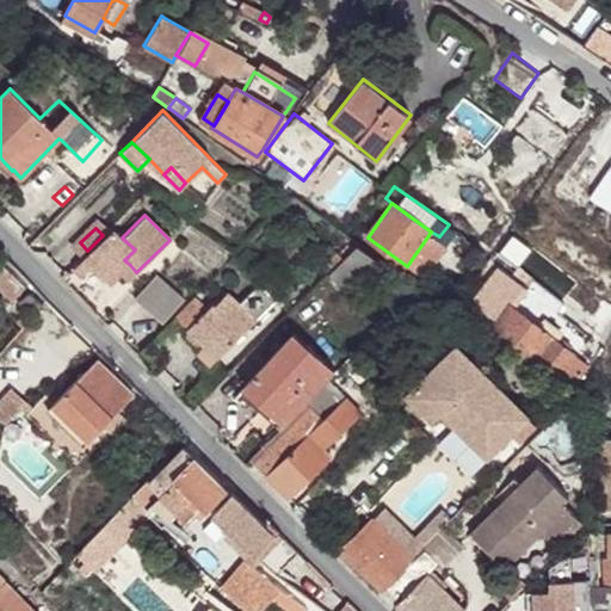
[(90,265),(105,279),(124,260),(135,250),(122,238),(113,229),(84,258),(90,265)]
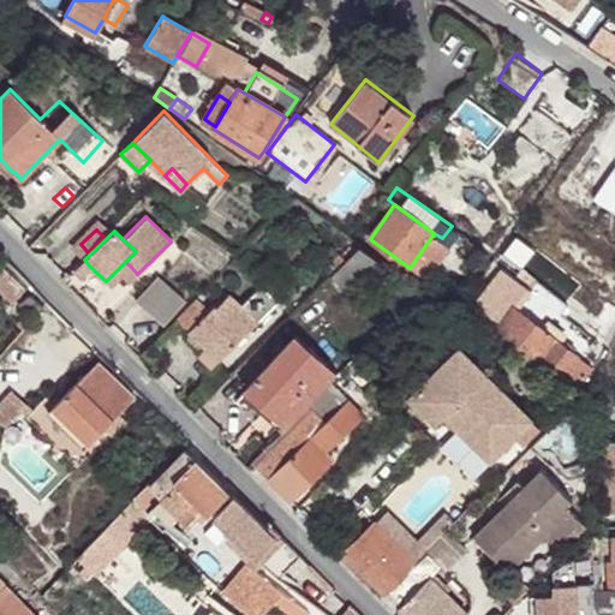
[(449,245),(442,238),(434,233),(410,268),(424,280),(449,245)]
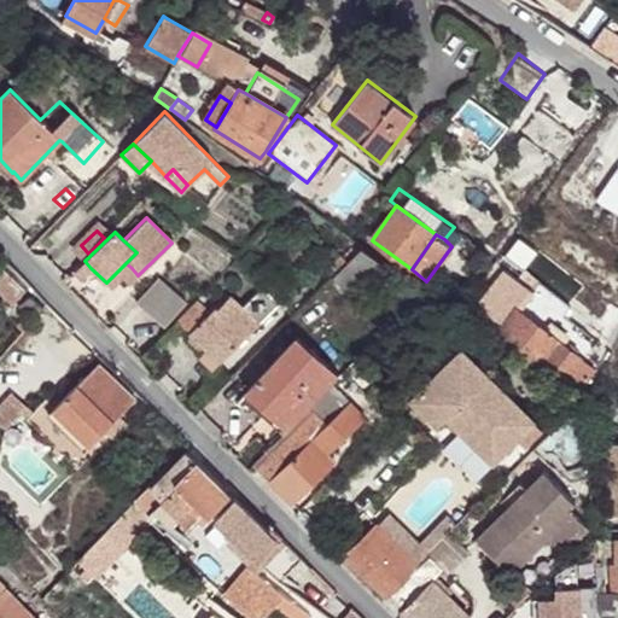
[(372,266),(360,252),(334,278),(349,291),(372,266)]
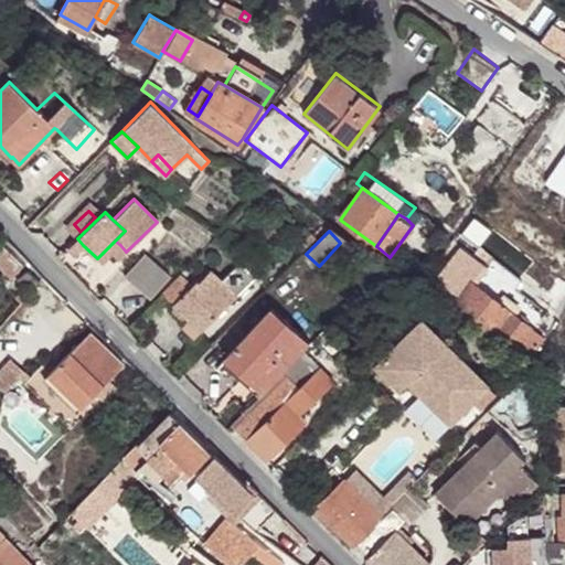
[(75,253),(83,245),(77,238),(70,247),(75,253)]
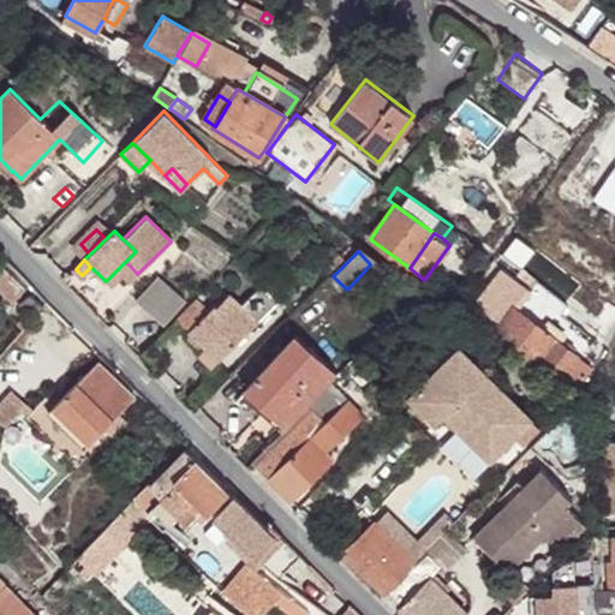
[(111,286),(131,267),(125,262),(106,281),(111,286)]
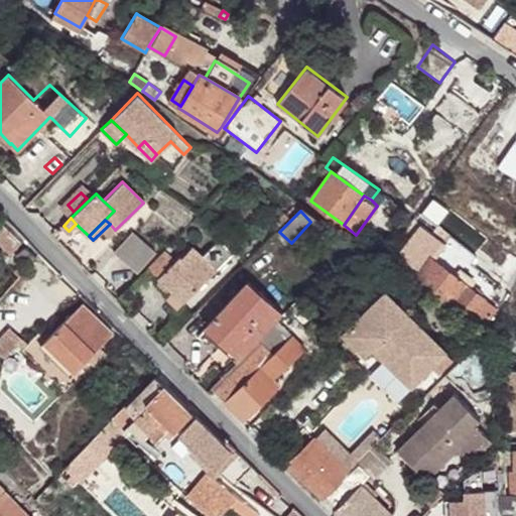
[(0,245),(9,254),(20,242),(1,224),(0,225),(0,245)]
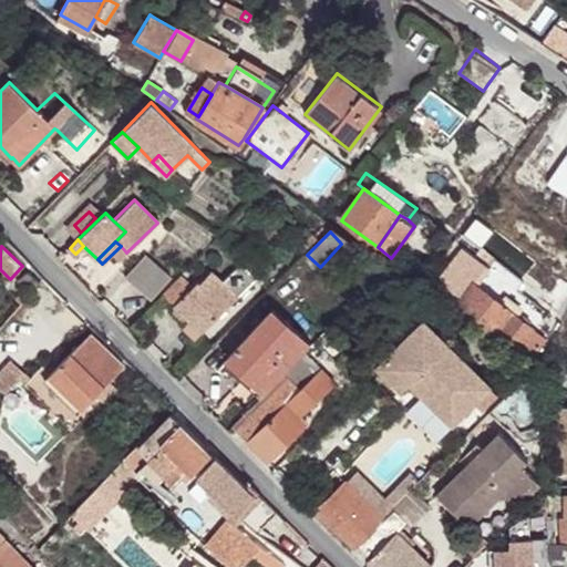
[(171,278),(146,254),(125,275),(150,299),(171,278)]
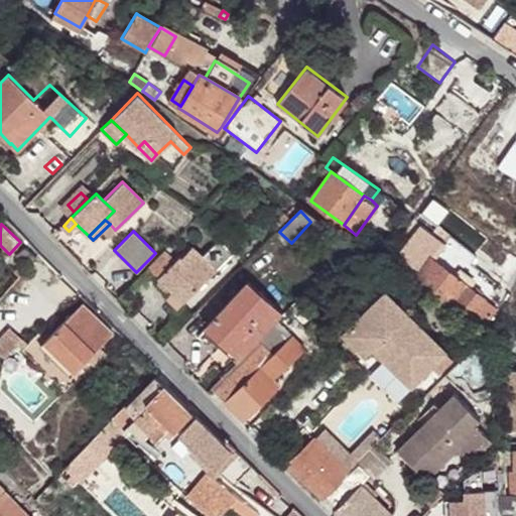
[(174,262),(157,279),(170,293),(164,299),(175,310),(181,304),(233,253),(219,240),(203,257),(192,247),(181,258),(179,257),(174,262)]
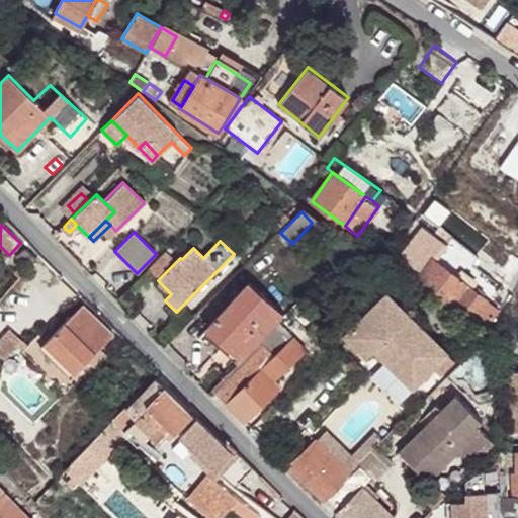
[(27,266),(33,256),(21,247),(15,256),(27,266)]
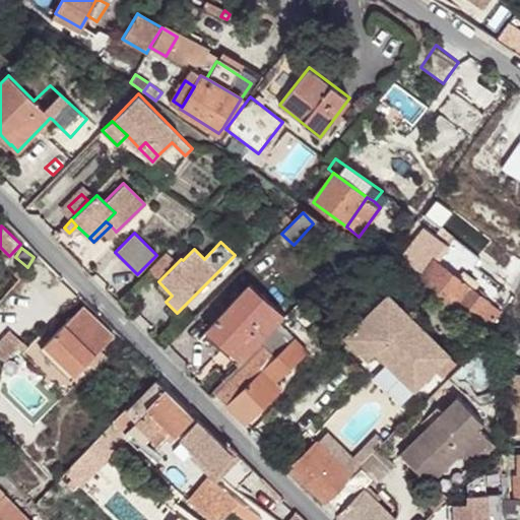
[(148,271),(158,281),(176,264),(166,254),(148,271)]
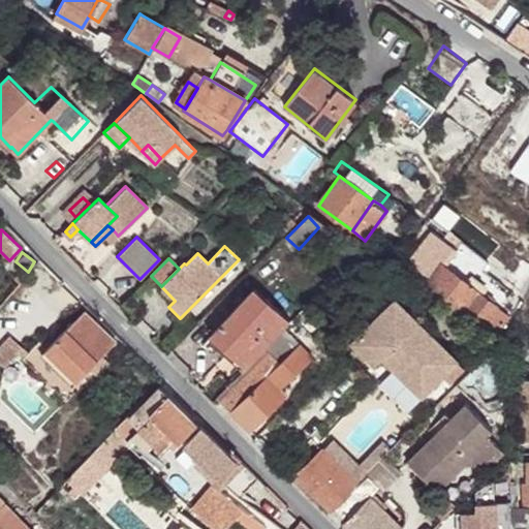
[(426,286),(462,316),(466,310),(479,292),(442,265),(426,286)]
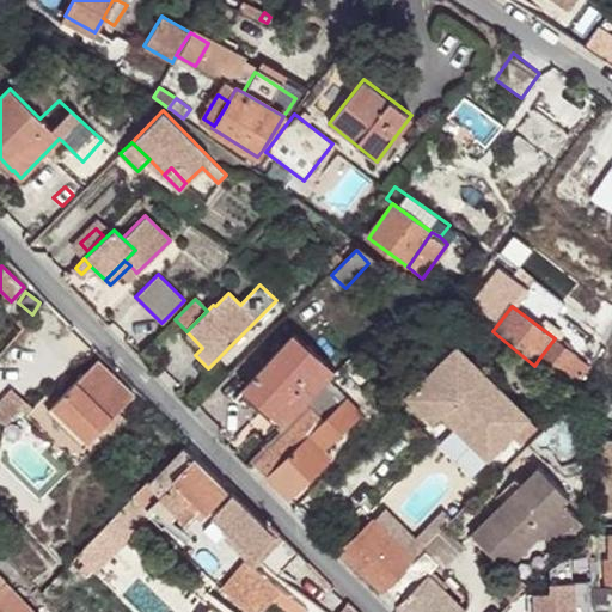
[(254,378),(289,411),(330,366),(293,332),(254,378)]
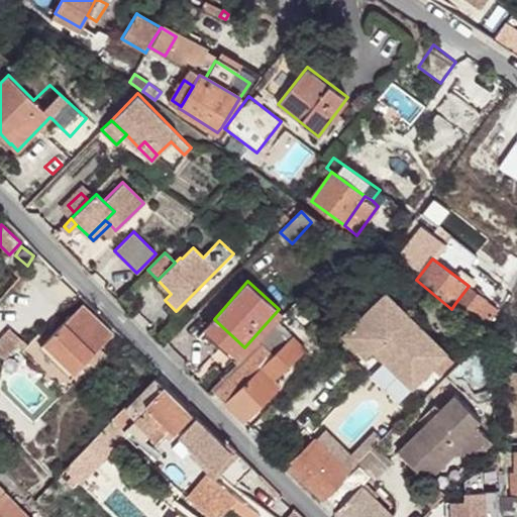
[(469,286),(455,303),(474,317),(486,300),(469,286)]
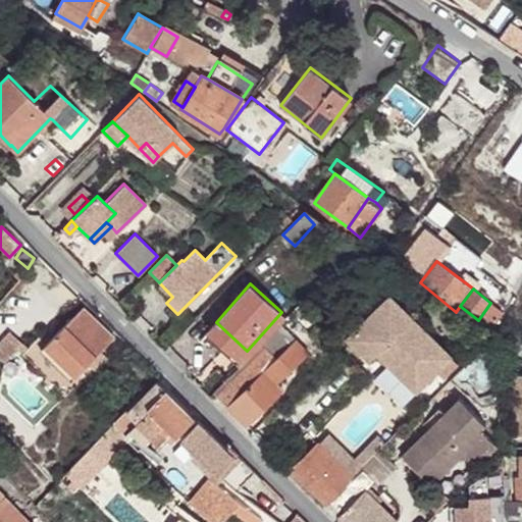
[(390,296),(347,340),(369,362),(376,354),(415,394),(452,358),(390,296)]
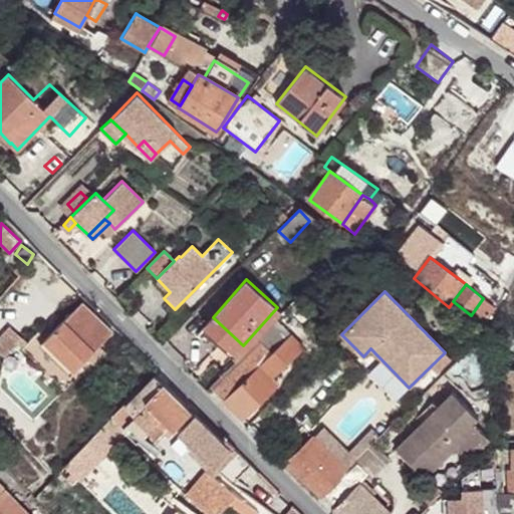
[(483,298),(471,315),(484,326),(497,309),(483,298)]
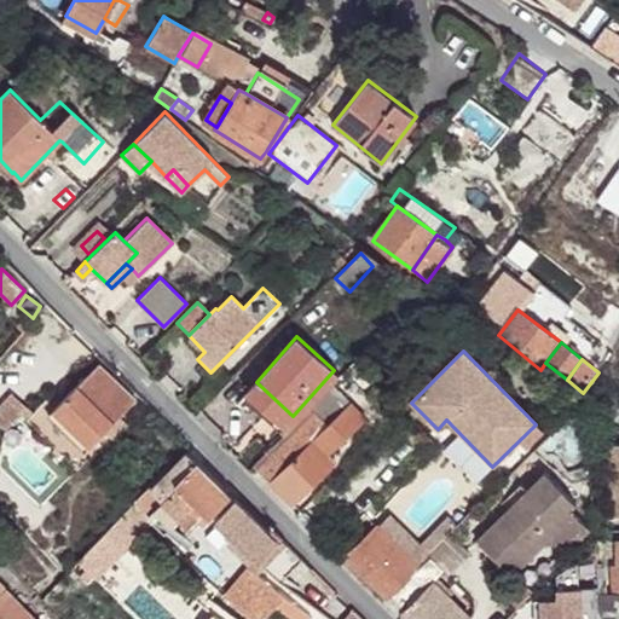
[(97,365),(80,381),(99,399),(117,417),(119,416),(133,399),(97,365)]
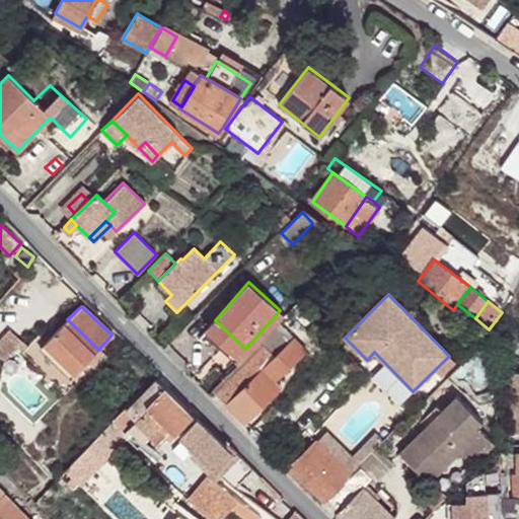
[(67,319),(56,331),(72,347),(83,335),(67,319)]
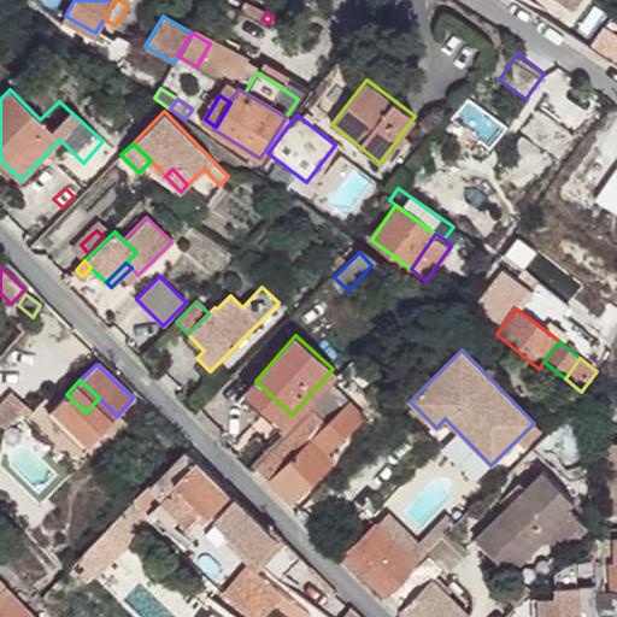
[(283,424),(292,415),(256,381),(246,392),(283,424)]
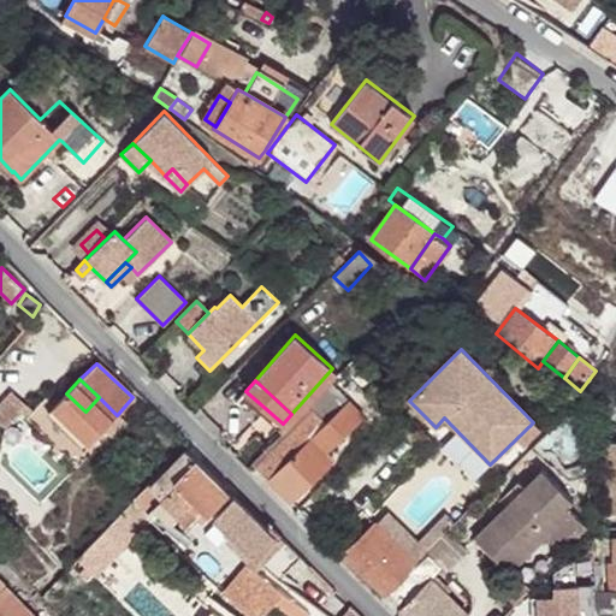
[(348,401),(332,384),(309,406),(325,422),(348,401)]
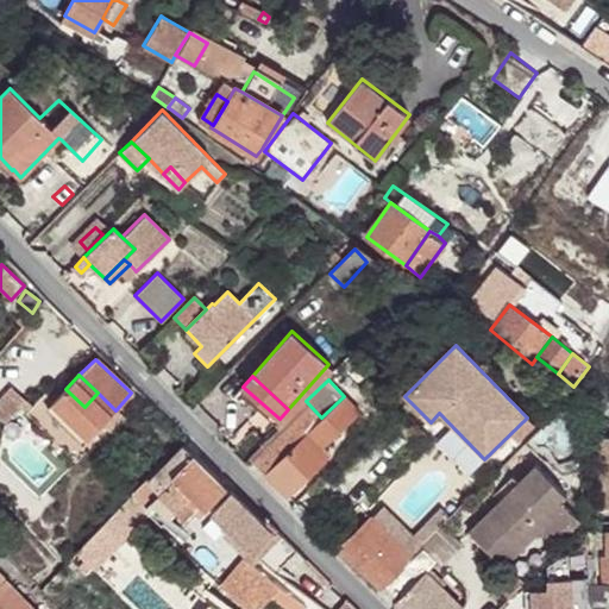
[(199,394),(192,387),(186,394),(192,401),(199,394)]
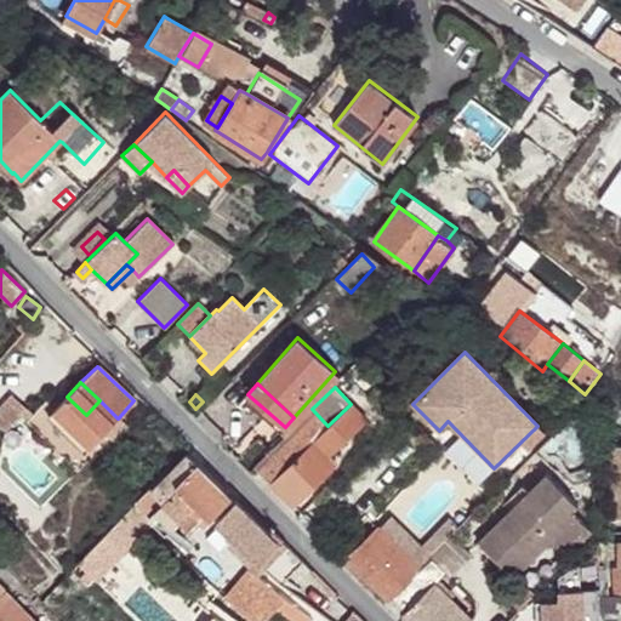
[(10,396),(0,406),(0,426),(6,432),(26,409),(10,396)]
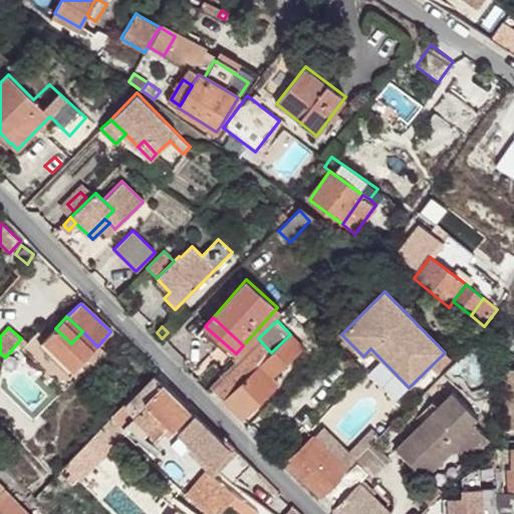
[(43,339),(74,368),(86,357),(71,343),(55,328),(43,339)]
